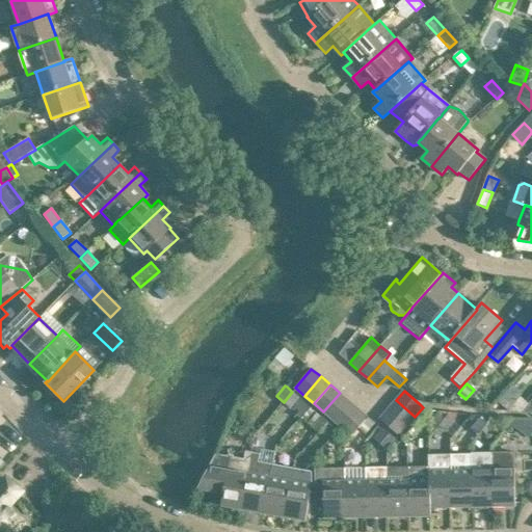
[(292,392),(284,402),(290,407),(292,406),(299,398),(292,392)]
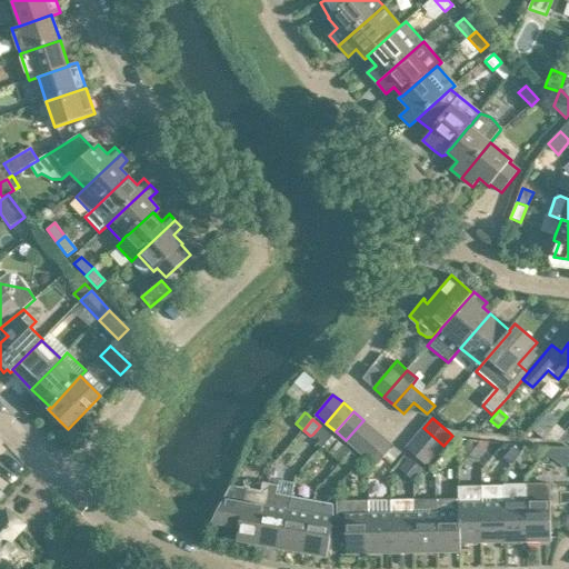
[(356,449),(373,429),(363,420),(346,440),(356,449)]
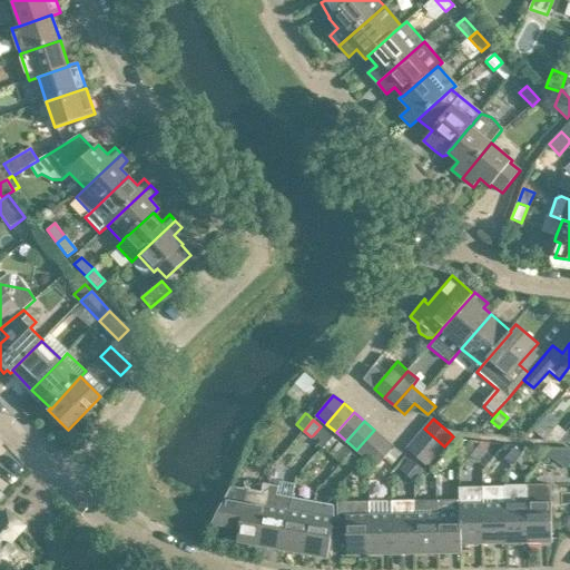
[(558,442),(567,432),(558,425),(544,441),(558,442)]
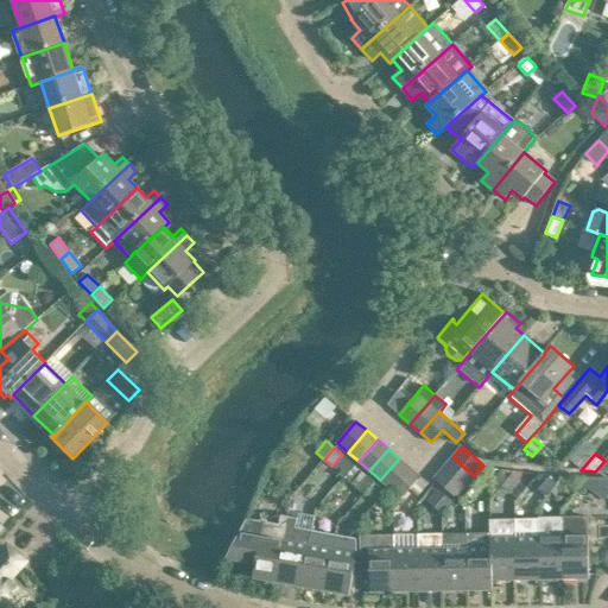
[(607,456),(605,461),(595,472),(607,473),(607,456)]
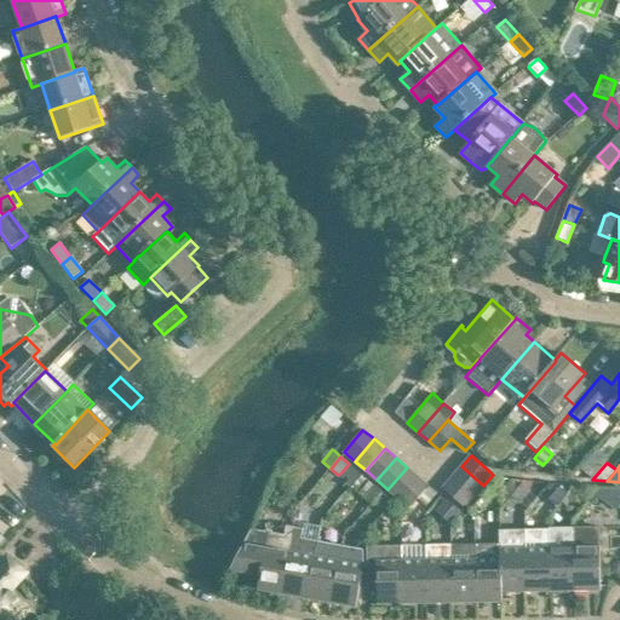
[(483,486),(461,466),(452,477),(475,497),(483,486)]
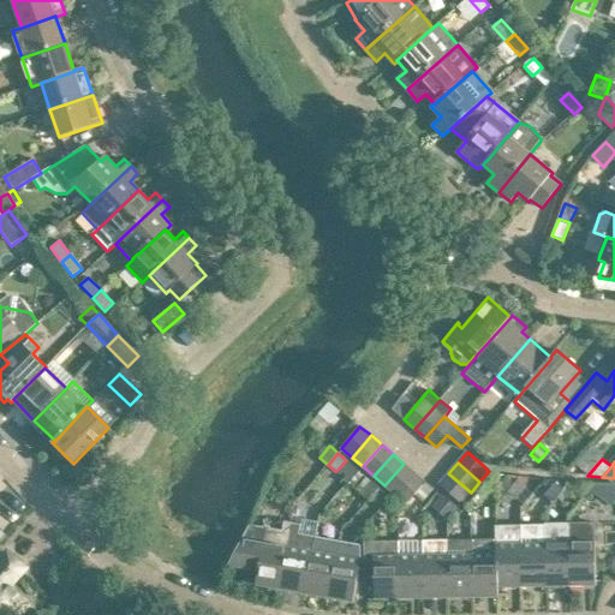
[(415,473),(404,464),(384,485),(394,494),(395,495),(415,473)]
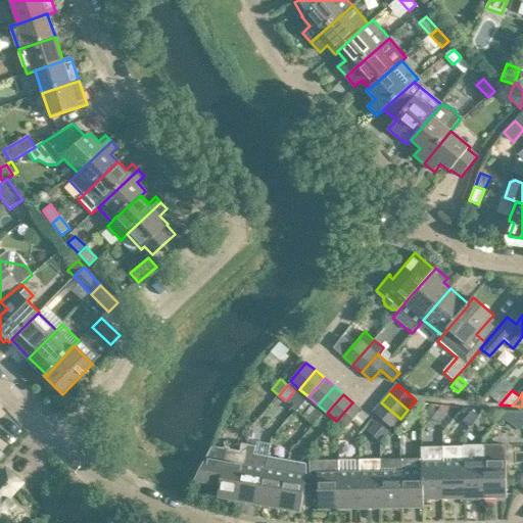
[(295,412),(313,426),(322,415),(305,400),(295,412)]
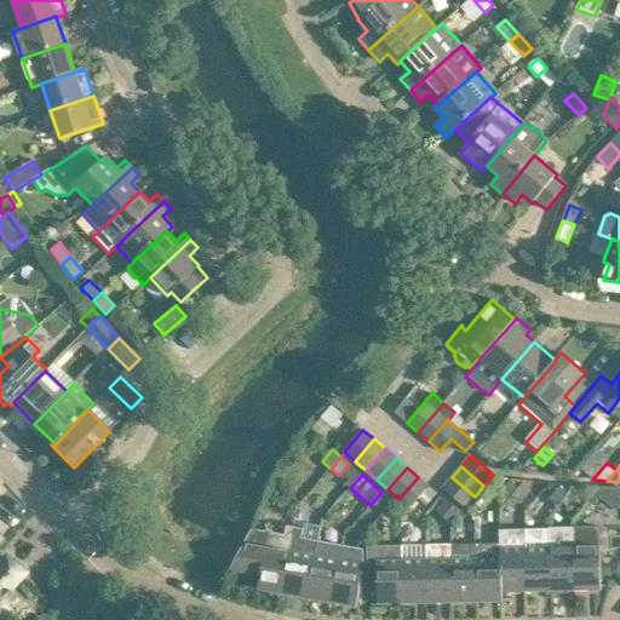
[(418,498),(429,486),(418,477),(399,499),(409,509),(418,498)]
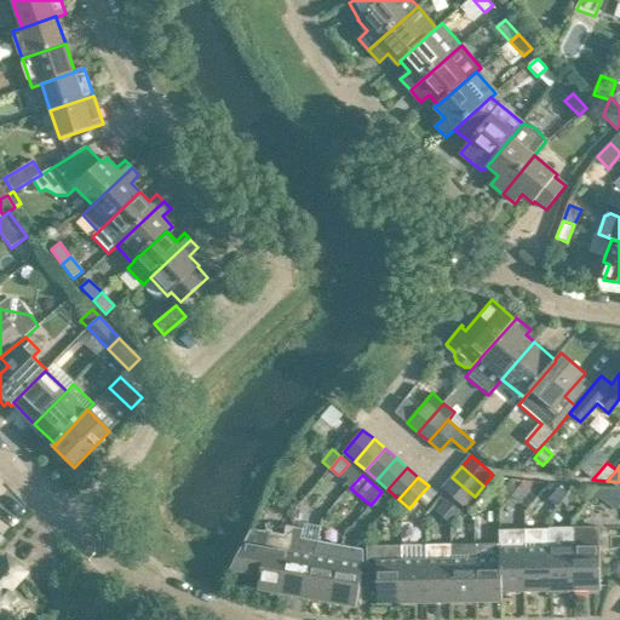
[(452,477),(443,488),(465,507),(475,497),(452,477)]
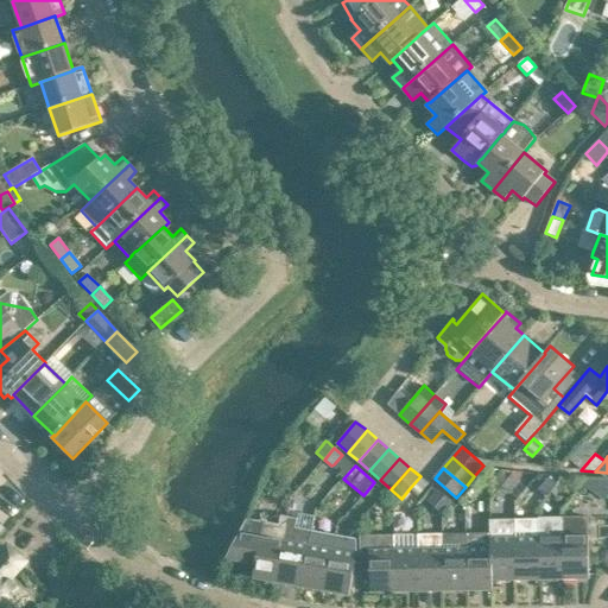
[(508,480),(502,486),(511,493),(520,481),(521,473),(512,472),(512,474),(508,479),(508,480)]
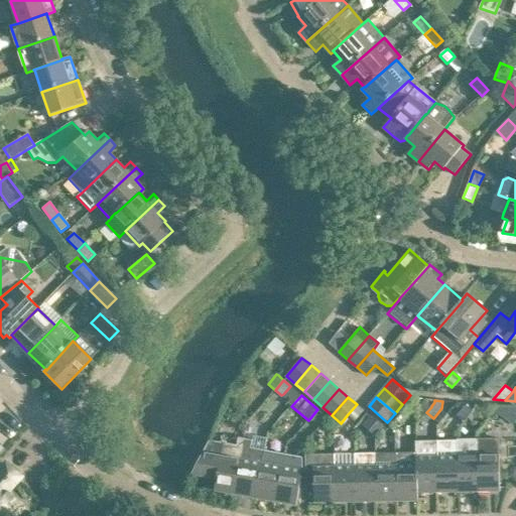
[(422,417),(426,412),(431,407),(431,406),(424,401),(416,411),(422,417)]
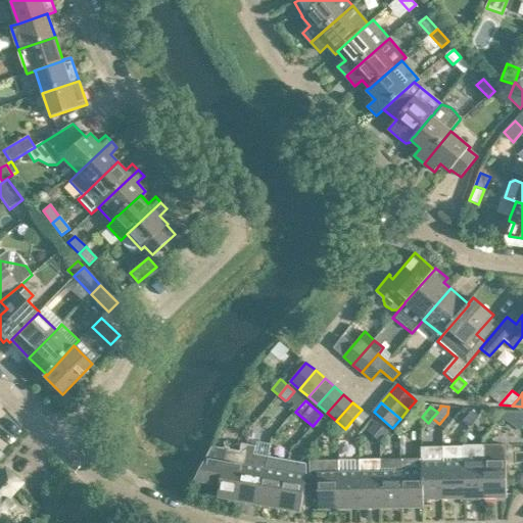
[(360,426),(369,416),(362,410),(352,420),(360,426)]
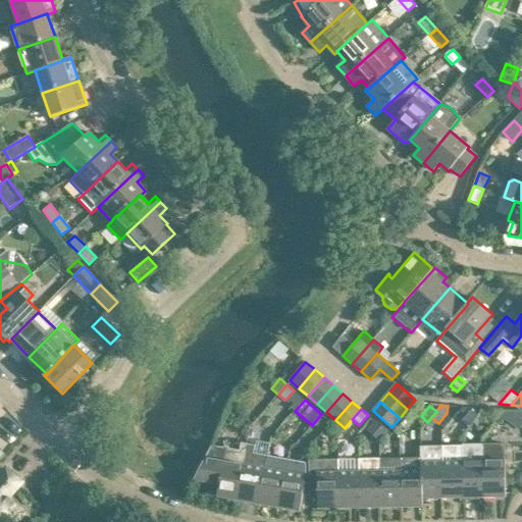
[(469,426),(473,422),(478,416),(477,416),(471,410),(463,420),(469,426)]
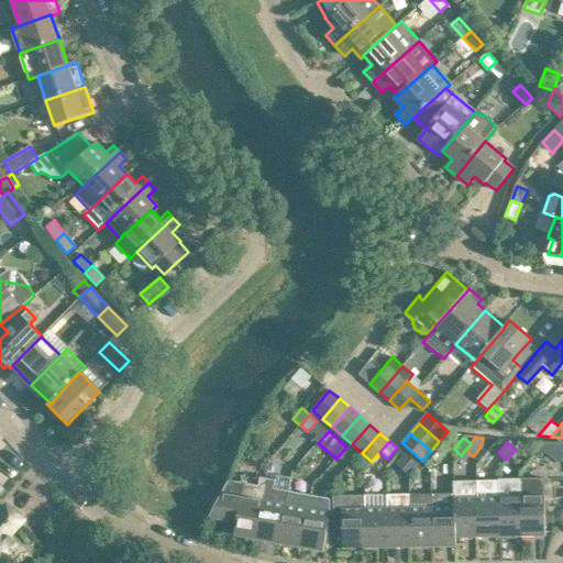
[(519,443),(515,449),(516,449),(510,455),(517,461),(527,450),(519,443)]
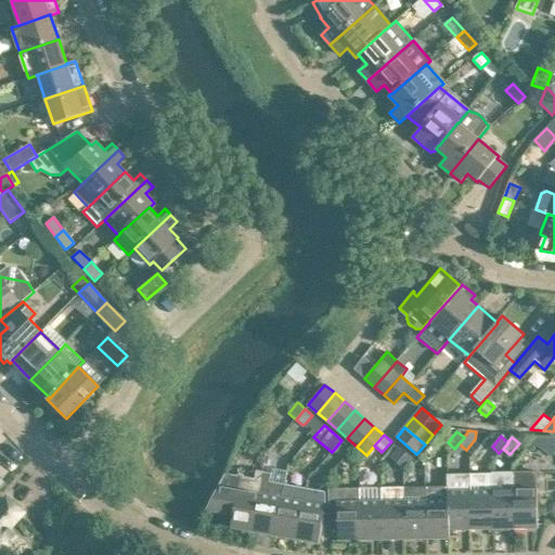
[(554,440),(536,438),(532,442),(551,457),(554,453),(554,454),(554,440)]
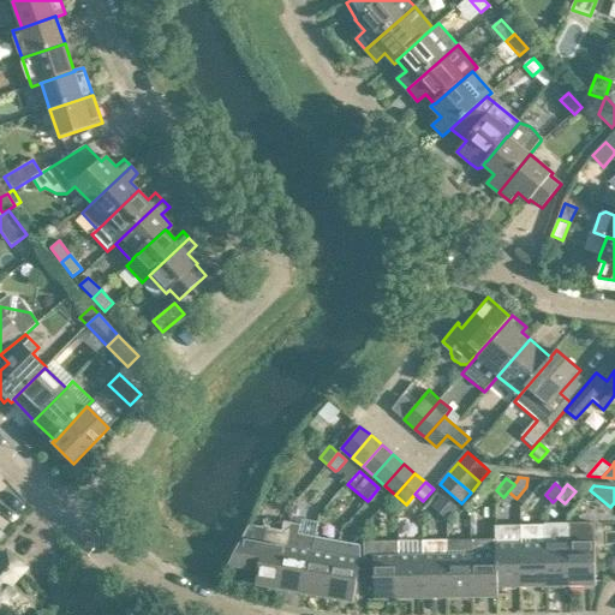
[(441,496),(430,508),(439,515),(449,502),(441,496)]
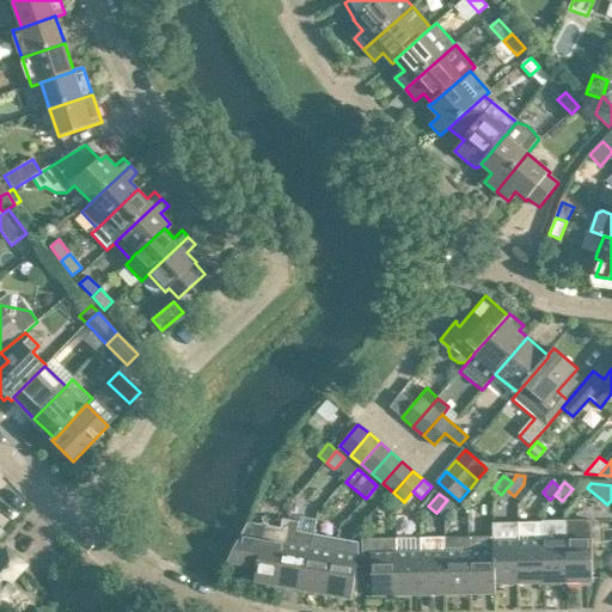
[(447,500),(436,513),(444,520),(446,518),(454,507),(447,500)]
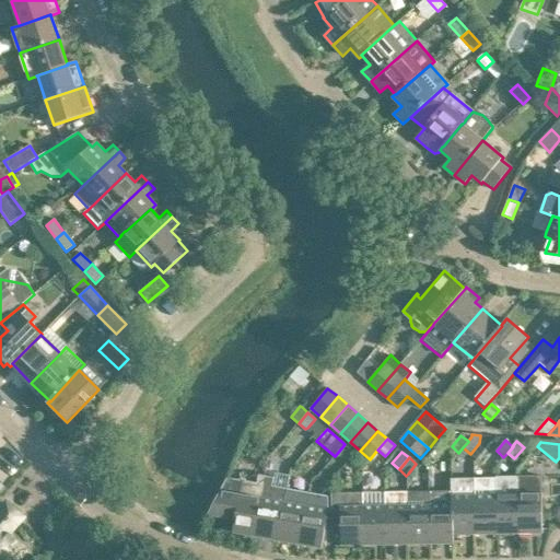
[(240,479),(226,477),(208,514),(235,520),(233,532),(256,536),(263,499),(266,474),(258,473),(257,481),(246,480),(246,478),(241,477),(240,479)]
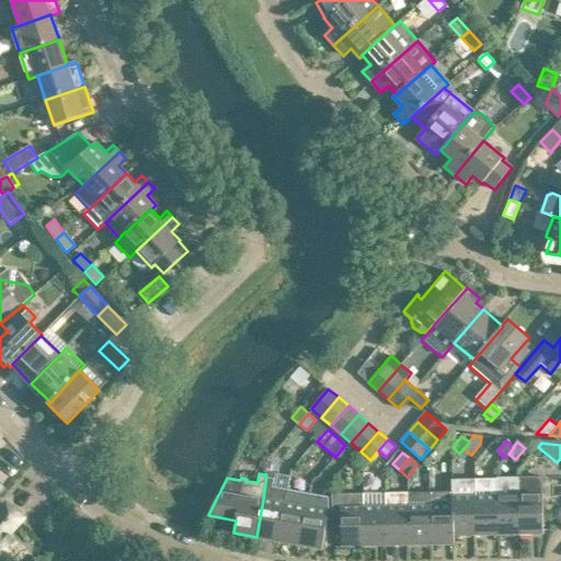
[(263,500),(256,537),(278,541),(287,491),(273,489),(275,476),(266,474),(263,500)]
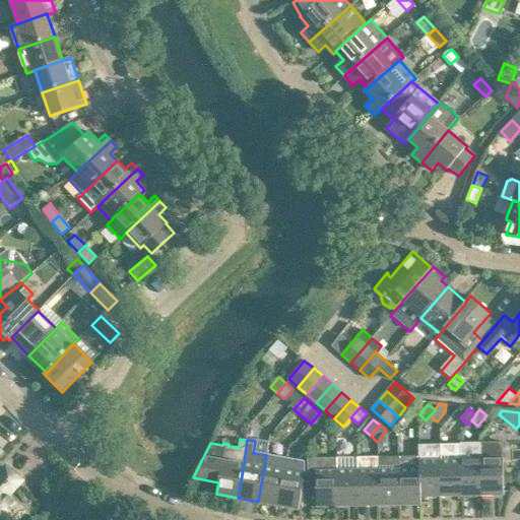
[(482,496),(504,495),(503,459),(503,444),(481,445),(482,496)]
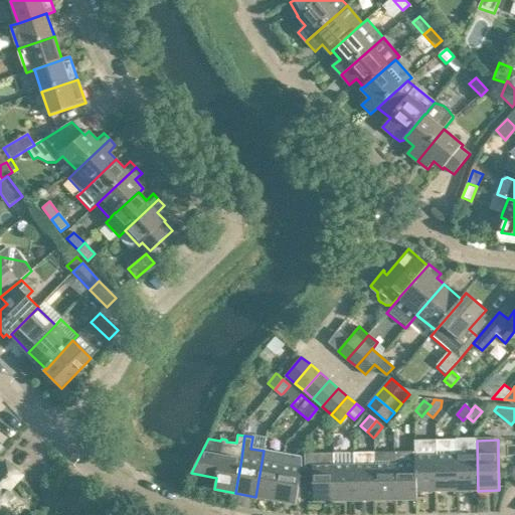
[(457,441),(457,442),(458,491),(478,491),(477,441),(457,441)]
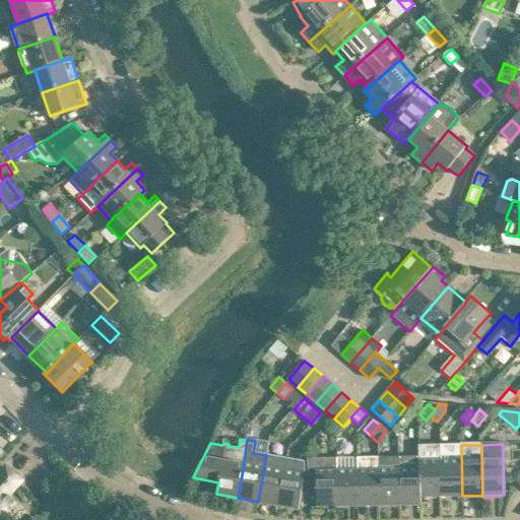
[(461,446),(441,447),(441,496),(462,496),(461,446)]
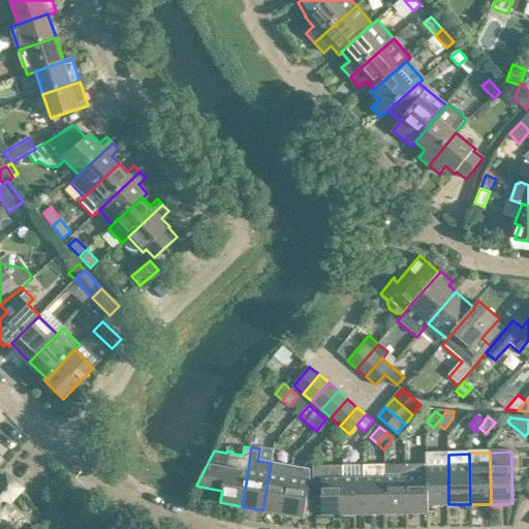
[(428,505),(448,504),(448,455),(427,455),(427,465),(428,505)]
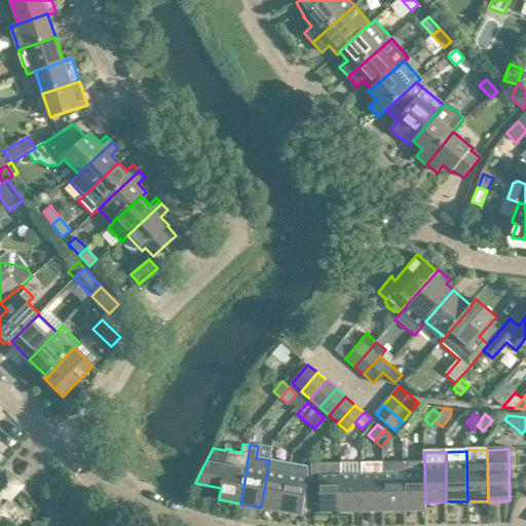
[(261,508),(282,512),(290,464),(269,460),(261,508)]
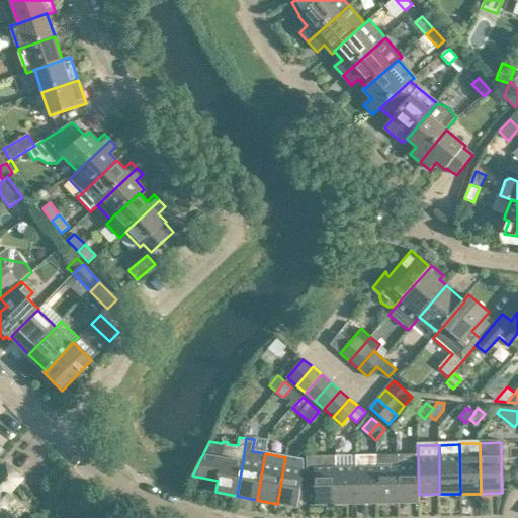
[(398,456),(399,503),(420,503),(419,495),(418,455),(398,456)]
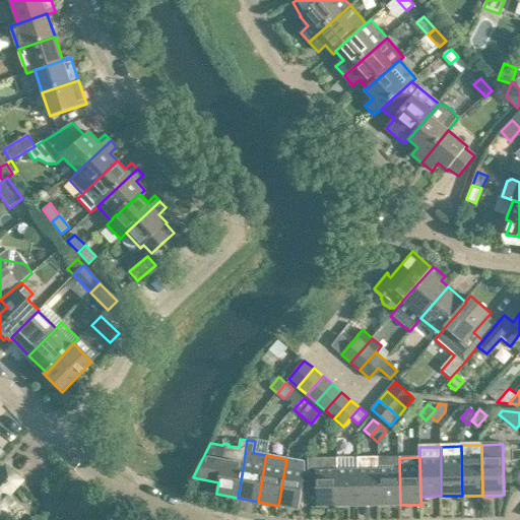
[(308,459),(309,486),(309,503),(317,502),(317,506),(338,506),(337,470),(337,458),(308,459)]
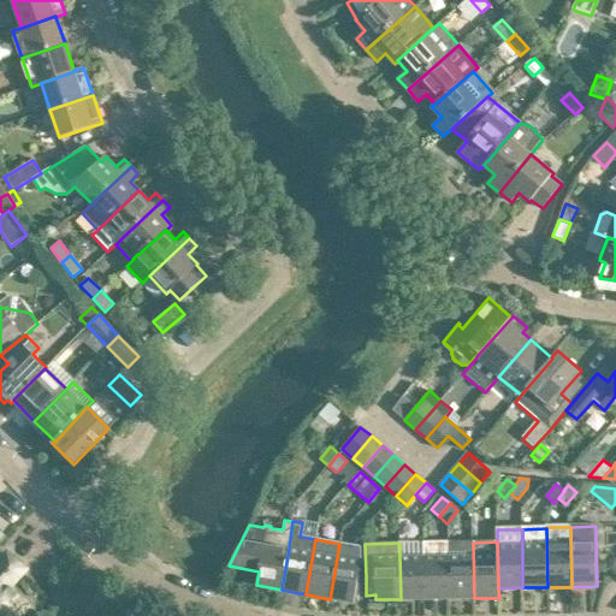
[(424,557),(425,599),(449,598),(448,543),(424,543),(424,557)]
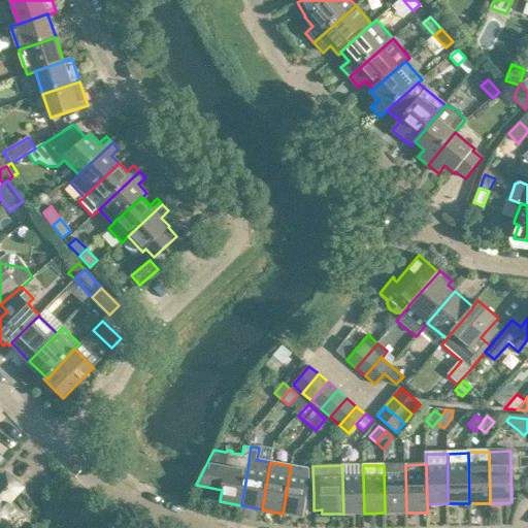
[(405,465),(384,465),(385,513),(406,513),(405,465)]
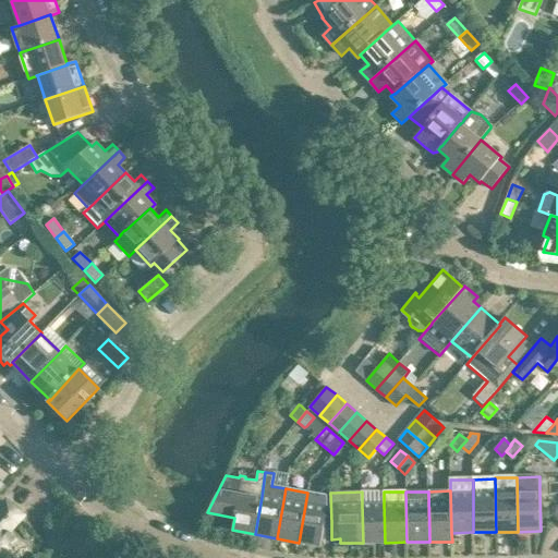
[(322,540),(331,540),(331,522),(325,522),(328,509),(327,496),(307,493),(299,543),(320,546),(322,540)]
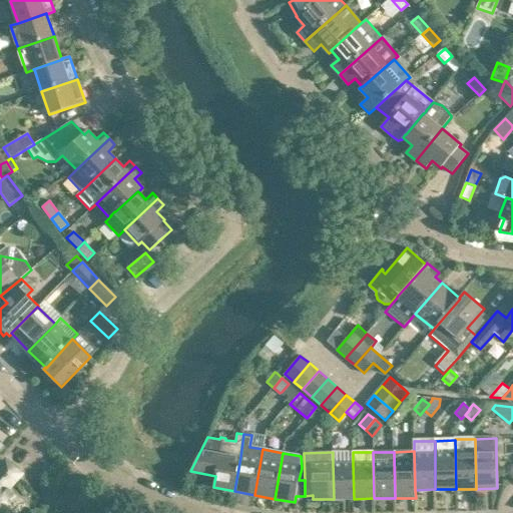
[(20,473),(6,461),(0,468),(0,512),(13,512),(23,503),(7,488),(20,473)]
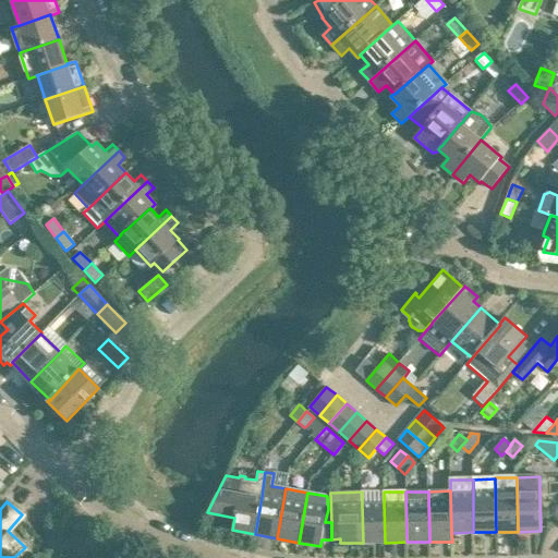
[(384,505),(362,505),(363,543),(385,543),(384,505)]
